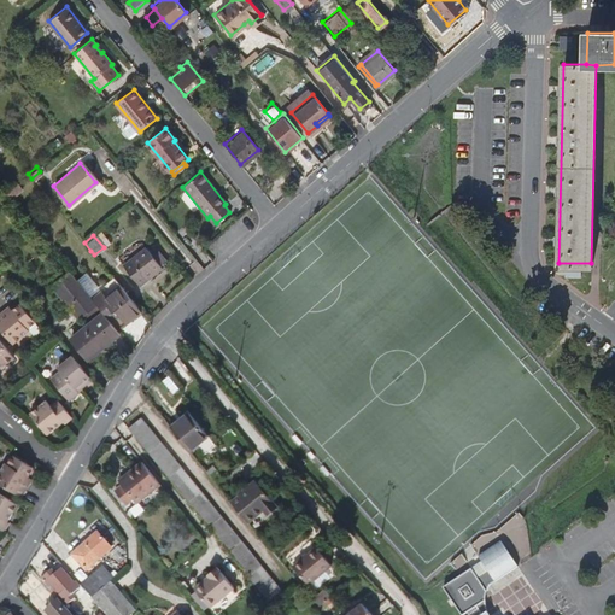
[(160,268),(144,247),(122,265),(135,282),(141,277),(144,280),(160,268)]
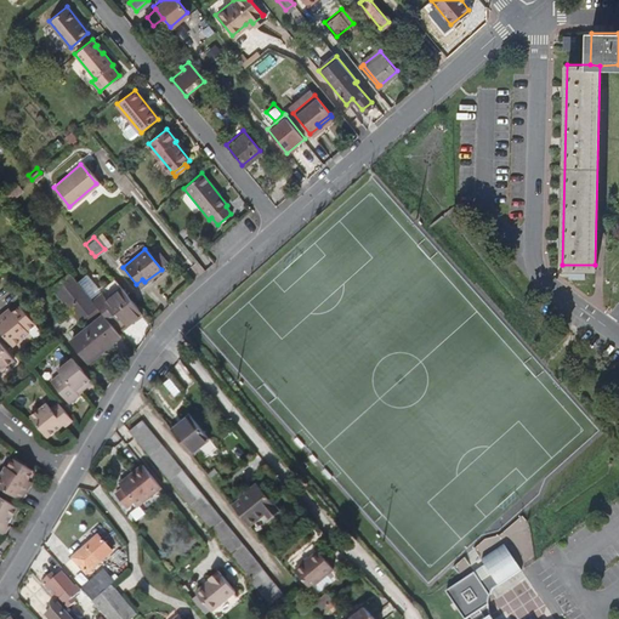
[(95,353),(120,333),(111,322),(92,300),(71,272),(52,287),(79,319),(84,316),(87,319),(91,316),(94,318),(77,331),(95,353)]
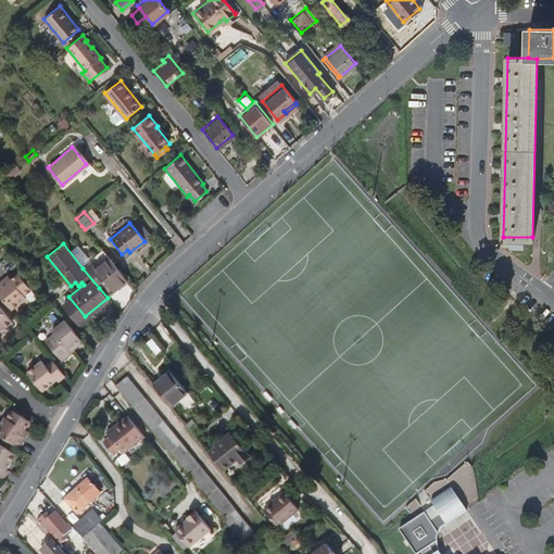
[(124,278),(109,259),(102,264),(101,263),(95,267),(91,262),(83,268),(99,288),(106,282),(112,288),(124,278)]
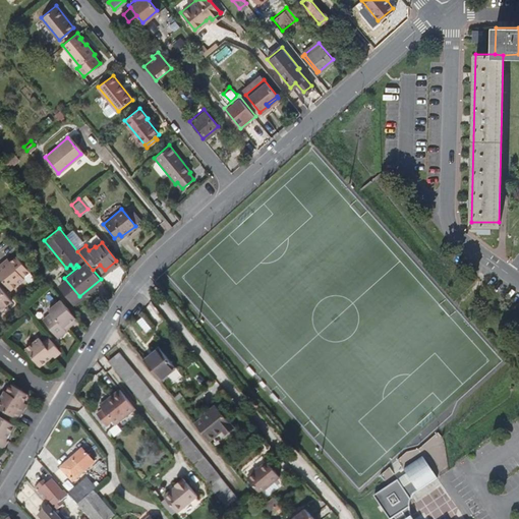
[(31,268),(17,251),(10,257),(7,261),(4,256),(0,260),(0,273),(10,286),(24,275),(23,274),(31,268)]
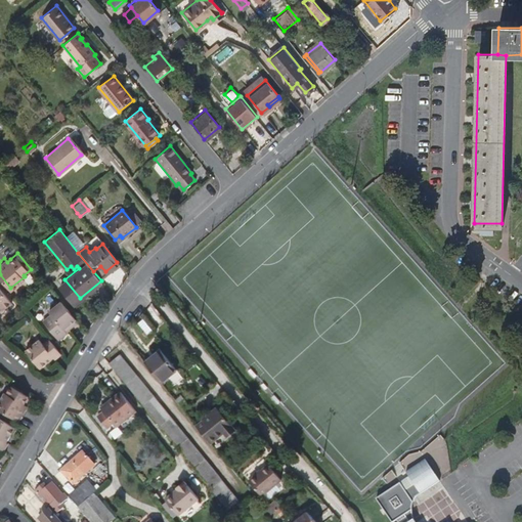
[(80,298),(64,279),(59,284),(74,302),(80,298)]
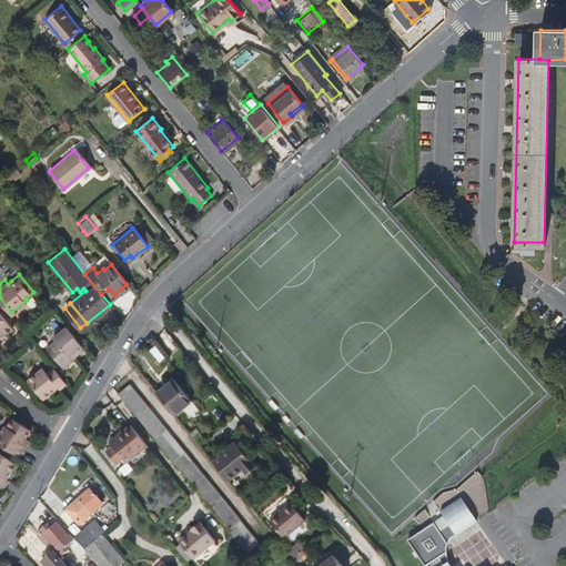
[(0,333),(12,324),(0,309),(0,333)]
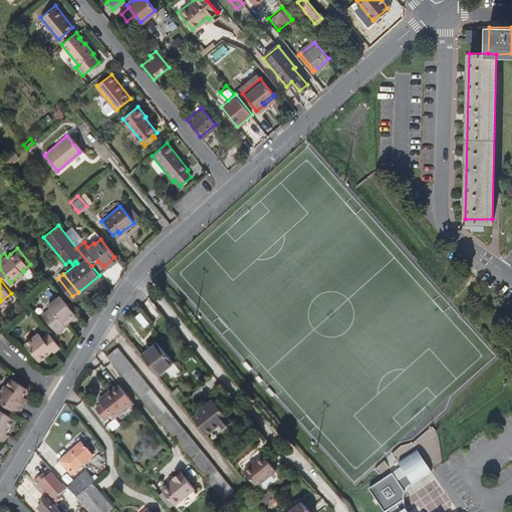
[(60,316),(67,311),(69,314),(76,308),(59,288),(45,299),(48,302),(40,308),(55,326),(63,319),(60,316)]
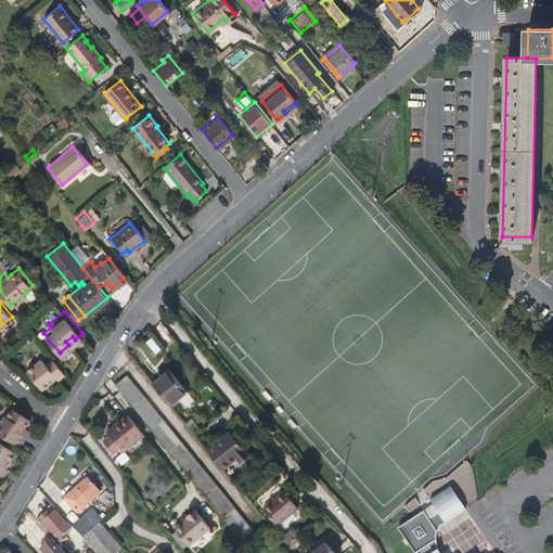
[(68,345),(75,339),(73,336),(65,342),(68,345)]
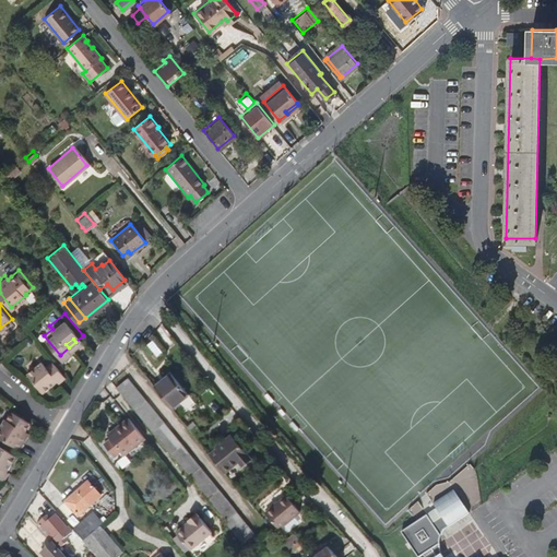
[(162,351),(152,339),(146,343),(156,356),(162,351)]
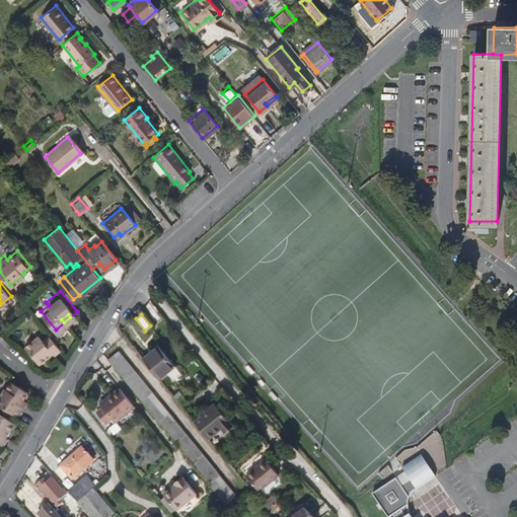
[(52,349),(59,343),(48,329),(41,336),(38,330),(24,342),(39,359),(52,349)]
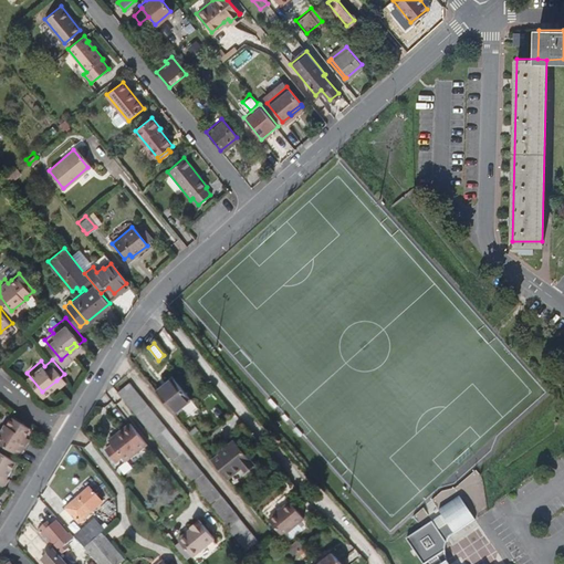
[(189,397),(173,376),(155,390),(173,410),(189,397)]
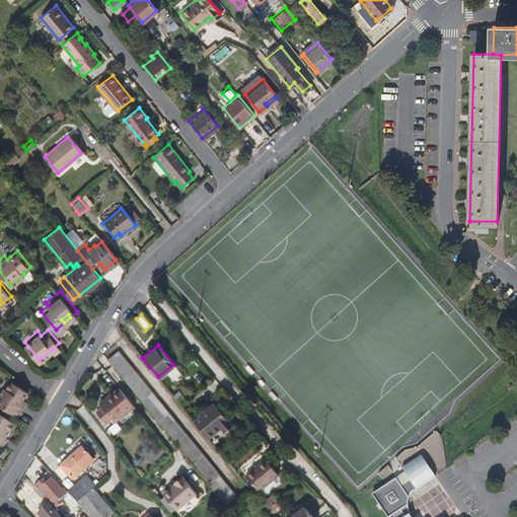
[(234,495),(117,350),(106,358),(224,504),(234,495)]
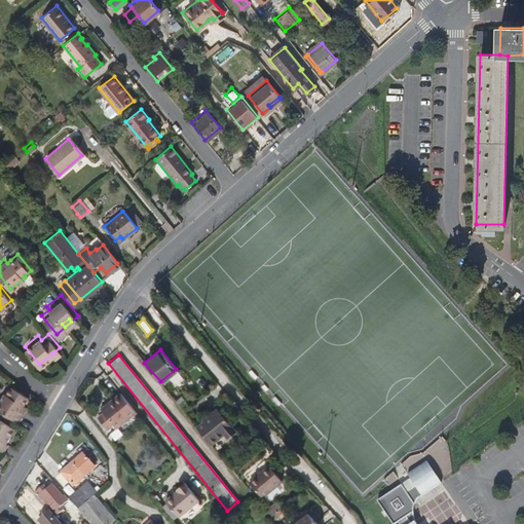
[(22,403),(27,394),(10,383),(5,391),(3,390),(0,396),(0,409),(17,419),(24,408),(21,405),(22,403)]
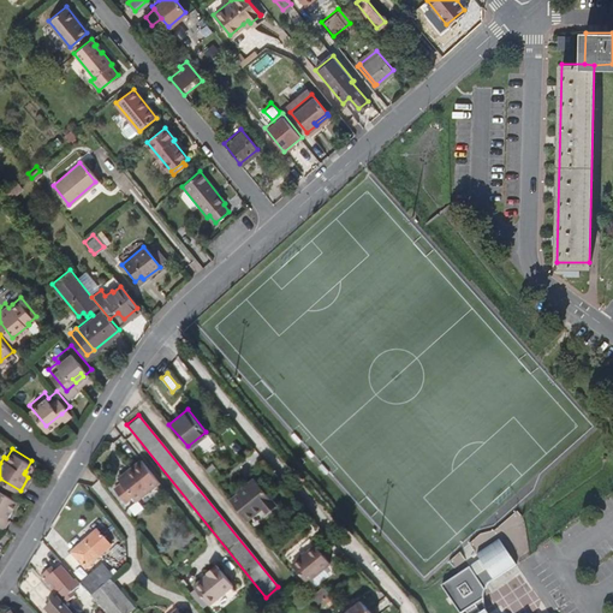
[(156,481),(138,458),(129,465),(131,469),(118,478),(120,481),(131,495),(135,499),(156,481)]
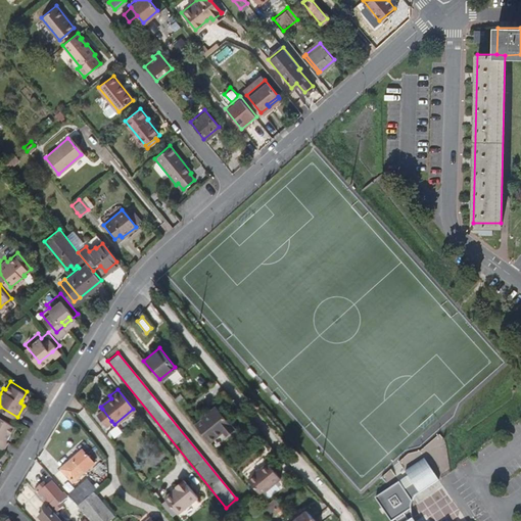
[(226,433),(234,426),(218,407),(209,413),(209,414),(196,425),(210,442),(224,432),(226,433)]
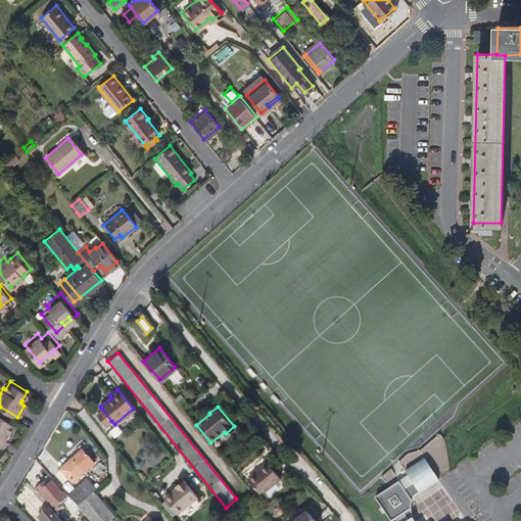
[(111,421),(102,409),(96,414),(106,425),(111,421)]
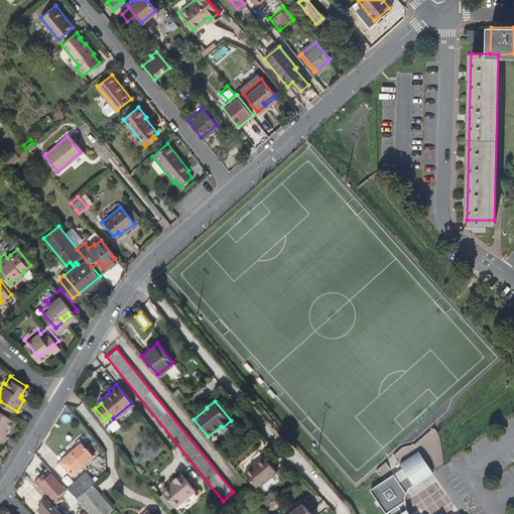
[(4,432),(13,416),(0,407),(0,437),(1,438),(4,432)]
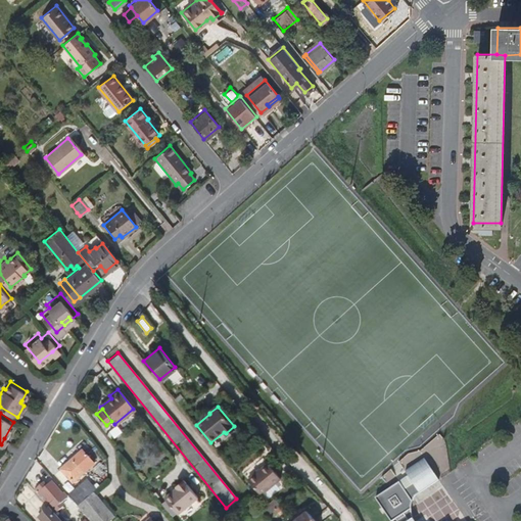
[(59,465),(78,448),(74,444),(56,461),(59,465)]
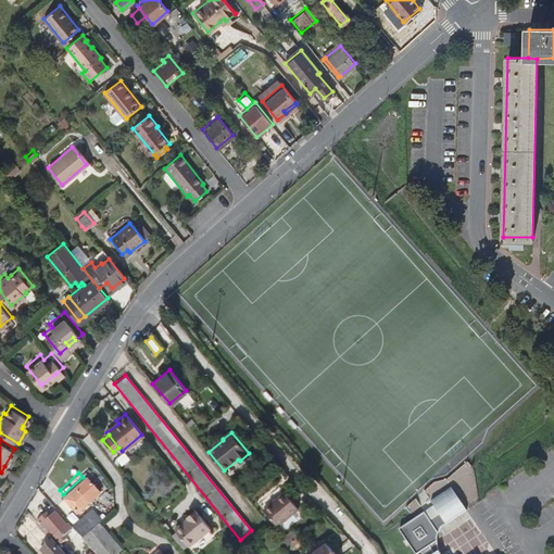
[(99,491),(86,477),(63,498),(76,512),(99,491)]
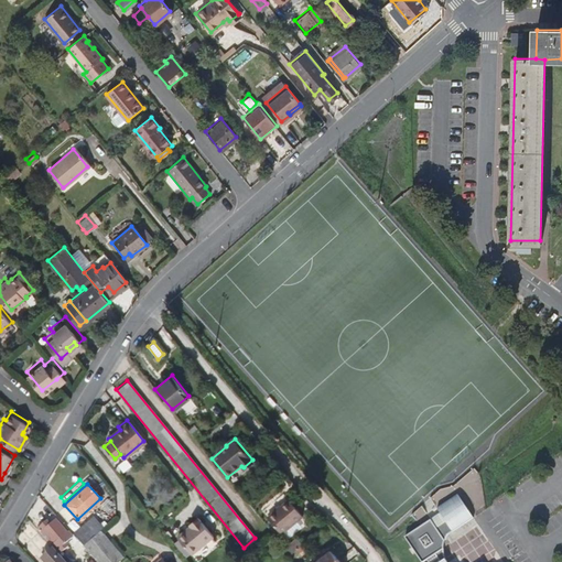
[(471,517),(455,494),(434,508),(443,520),(433,527),(428,519),(402,537),(419,561),(420,561),(433,553),(439,561),(479,561),(478,561),(445,561),(444,560),(443,555),(442,552),(442,548),(442,544),(443,540),(445,536),(447,532),(471,517)]
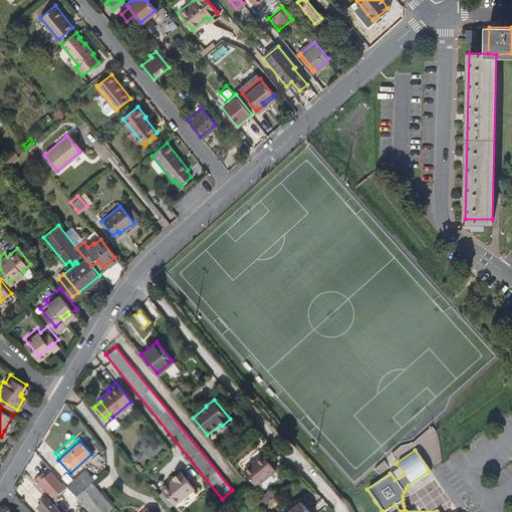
[(280,474),(264,456),(255,463),(271,482),(280,474)]
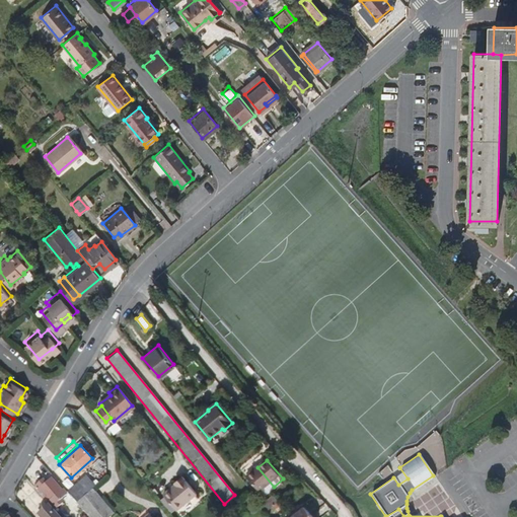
[(274,487),(257,467),(247,476),(263,495),(274,487)]
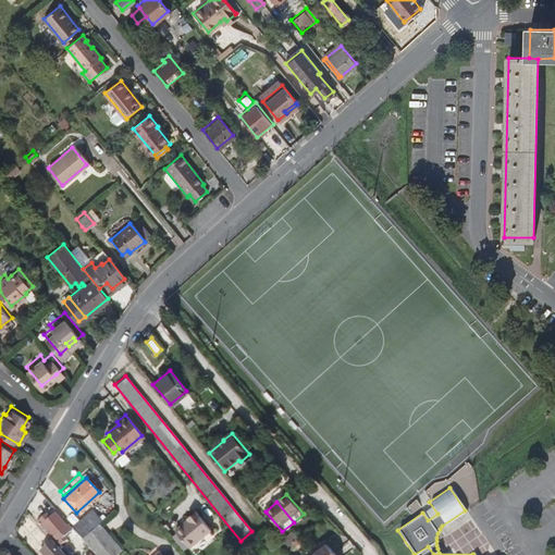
[(212,527),(198,509),(188,518),(189,520),(176,530),(188,545),(212,527)]
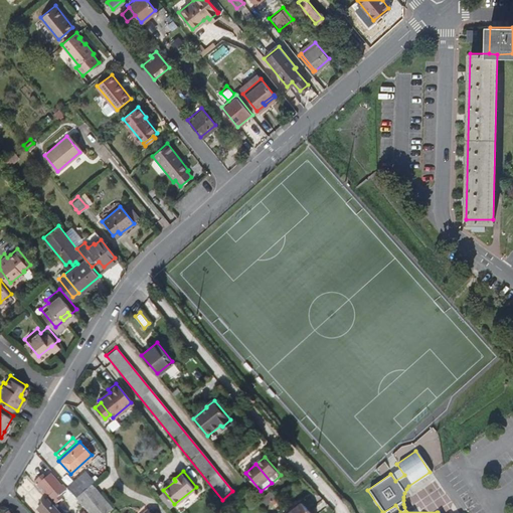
[(74,496),(90,483),(81,473),(66,486),(74,496)]
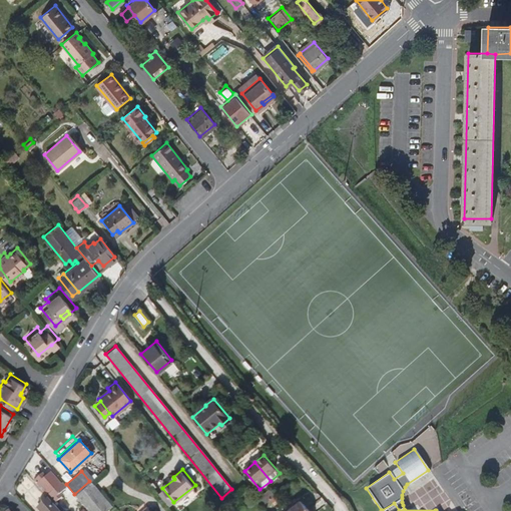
[(162,488),(174,479),(173,477),(161,486),(162,488)]
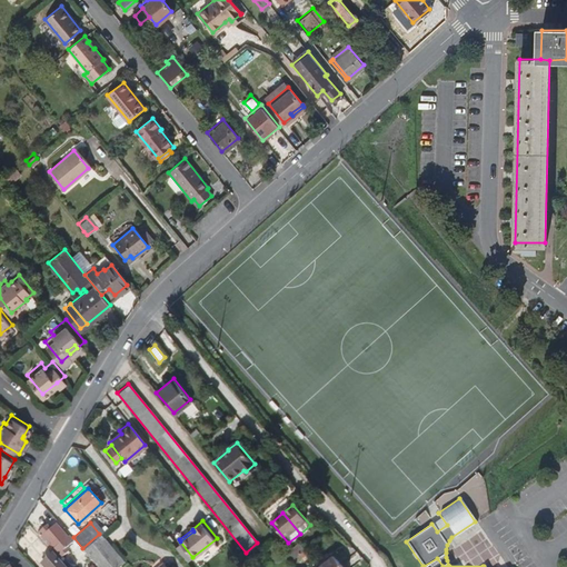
[(112,566),(122,559),(99,534),(82,548),(99,566),(112,566)]
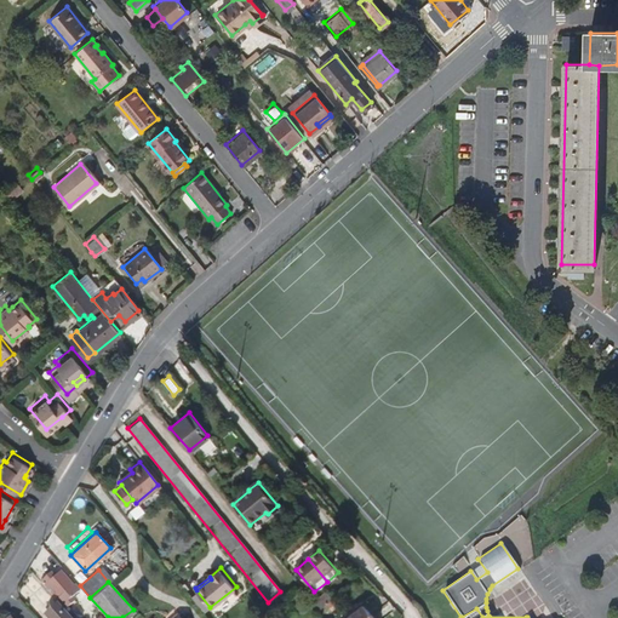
[(320,611),(333,599),(327,591),(313,602),(320,611)]
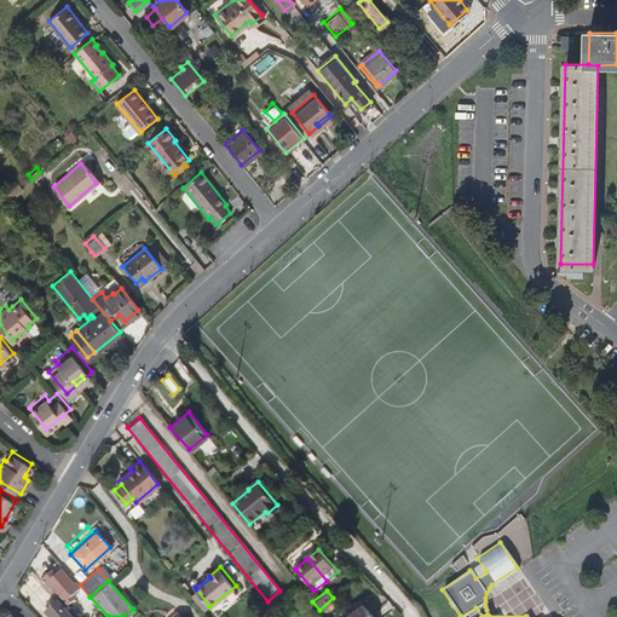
[(73,616),(57,599),(45,610),(51,616),(73,616)]
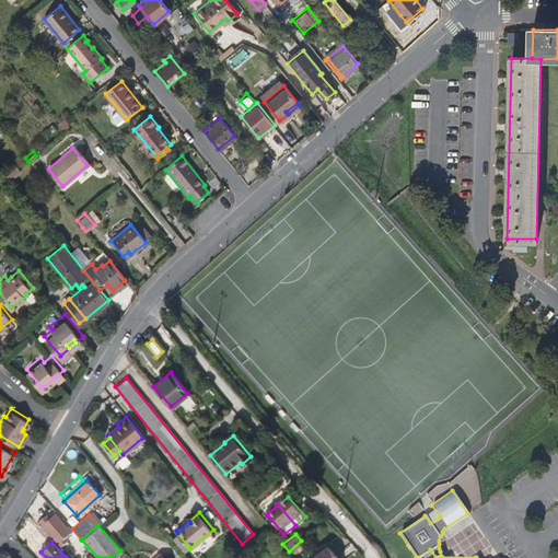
[(337,557),(329,547),(315,557),(337,557)]
